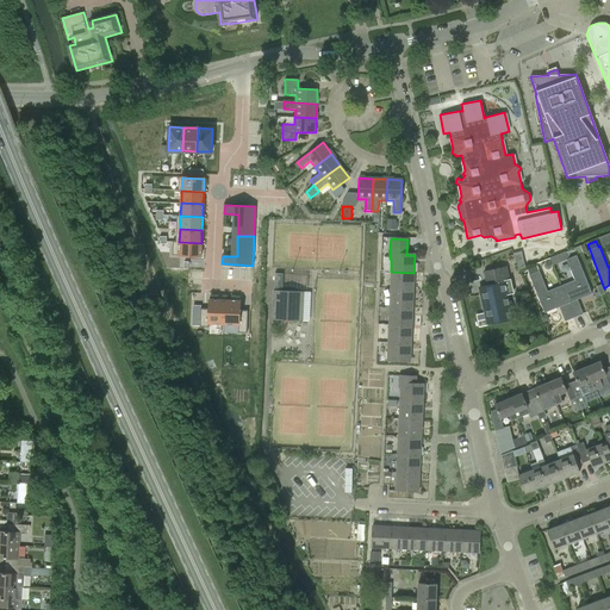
[(179,242),(179,255),(201,256),(201,243),(179,242)]
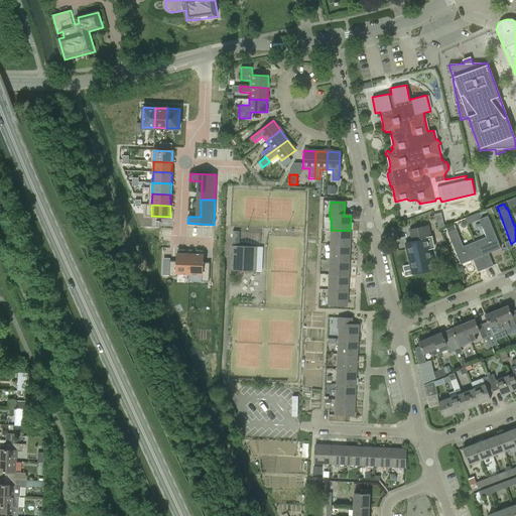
[(486,237),(475,242),(486,268),(493,265),(488,253),(500,248),(487,216),(479,220),(486,237)]
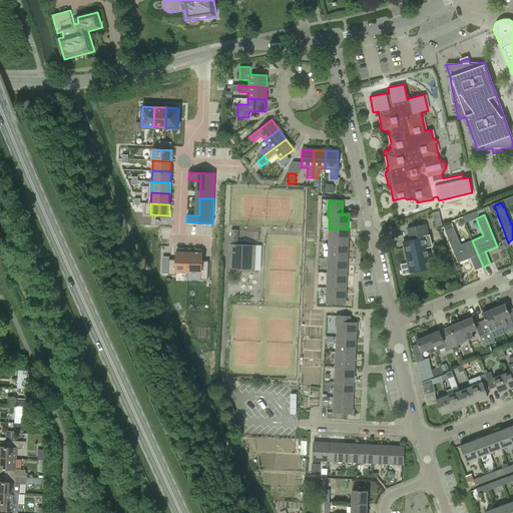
[(483,267),(472,240),(460,244),(453,227),(445,230),(458,263),(470,258),(475,270),(483,267)]
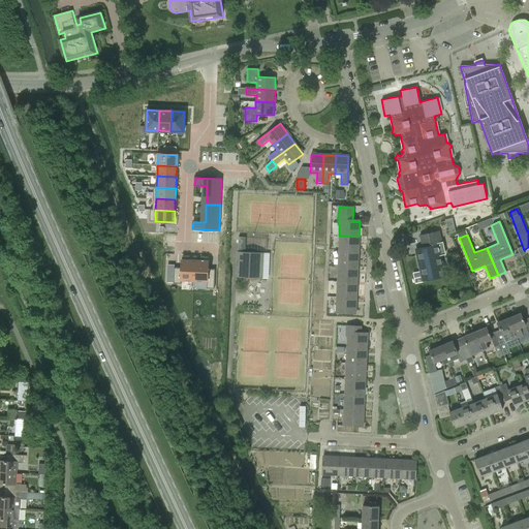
[(339,236),(338,251),(358,252),(359,237),(339,236)]
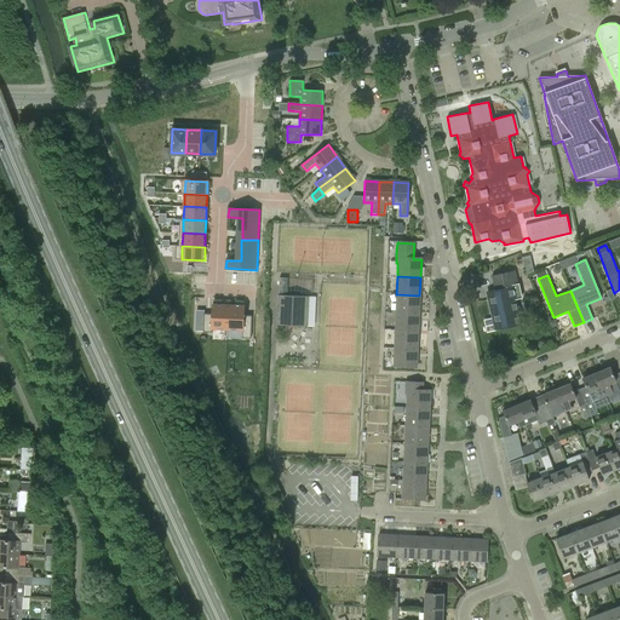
[(516,297),(520,297),(517,285),(487,292),(495,329),(522,323),(516,297)]
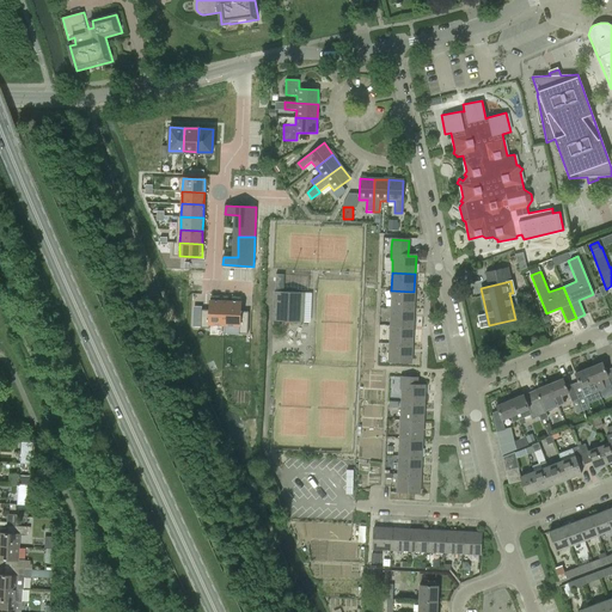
[(304,322),(305,292),(274,291),(273,320),(304,322)]
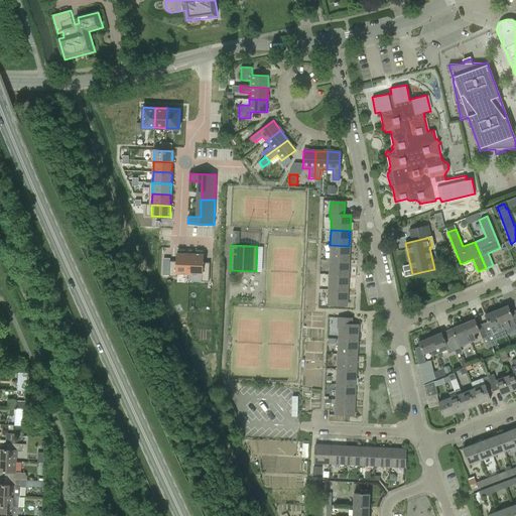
[(349,246),(330,245),(330,260),(349,261),(349,246)]
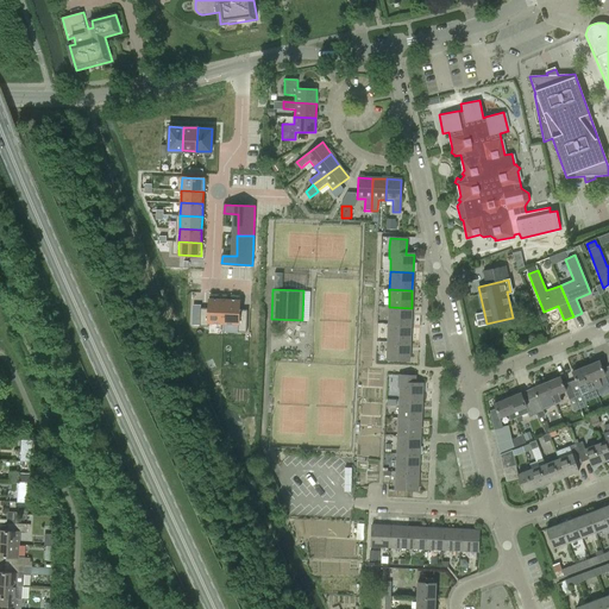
[(209,299),(208,322),(224,324),(225,300),(209,299)]
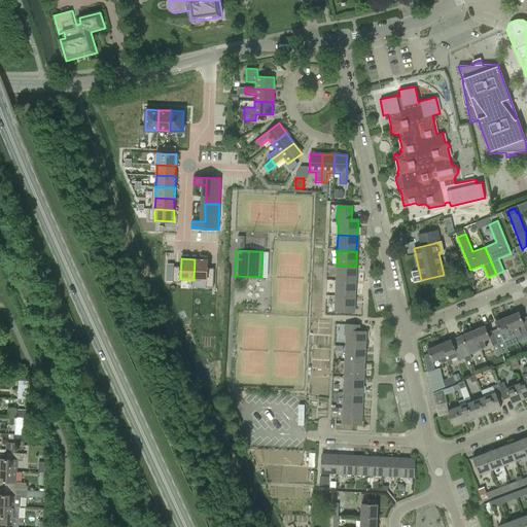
[(195,259),(194,280),(206,280),(207,259),(195,259)]
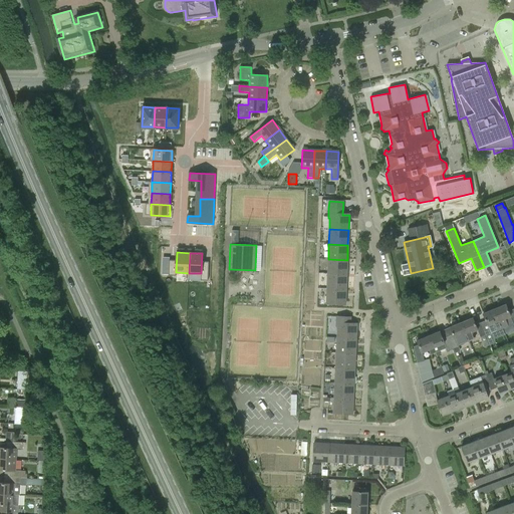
[(327,274),(346,274),(347,260),(328,259),(327,274)]
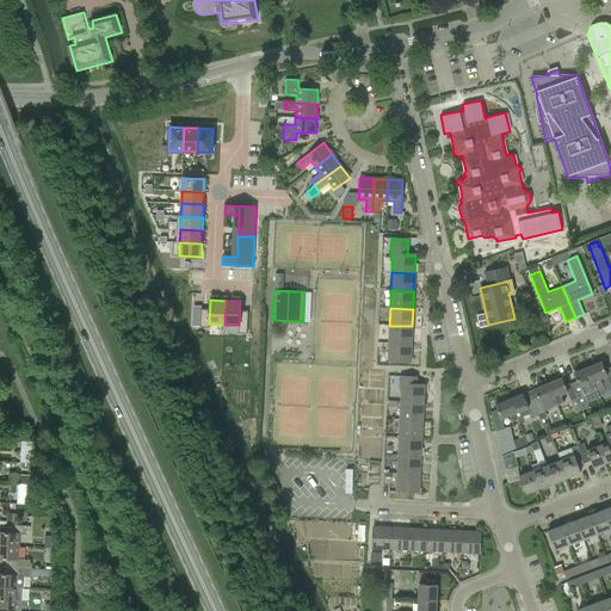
[(389,326),(388,343),(411,344),(412,326),(389,326)]
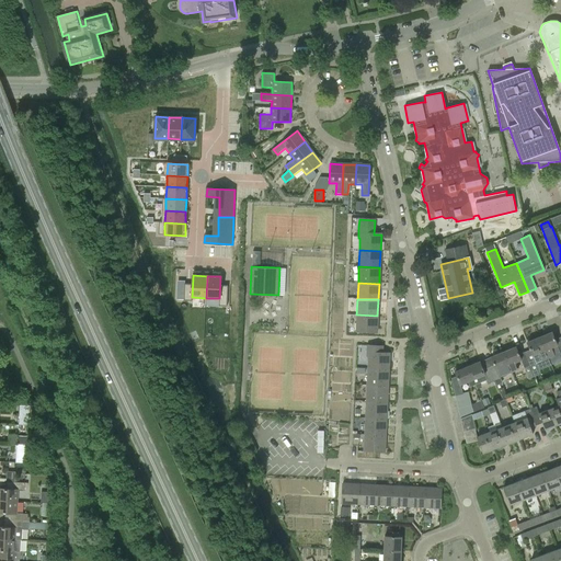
[(377,316),(356,315),(356,332),(377,332),(377,316)]
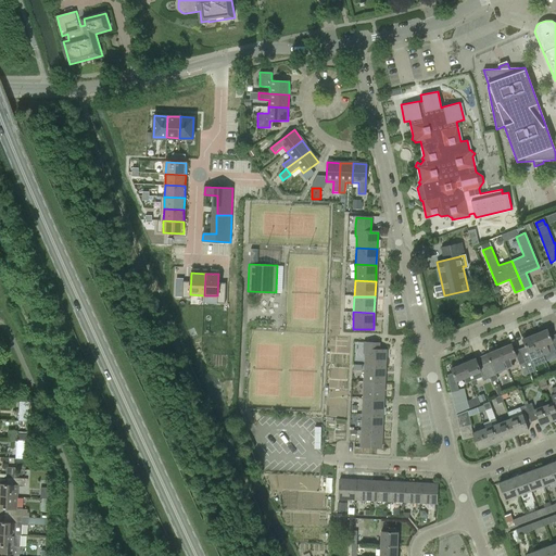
[(555,336),(555,333),(550,337),(546,329),(534,333),(540,346),(543,355),(555,351),(555,352),(555,336)]
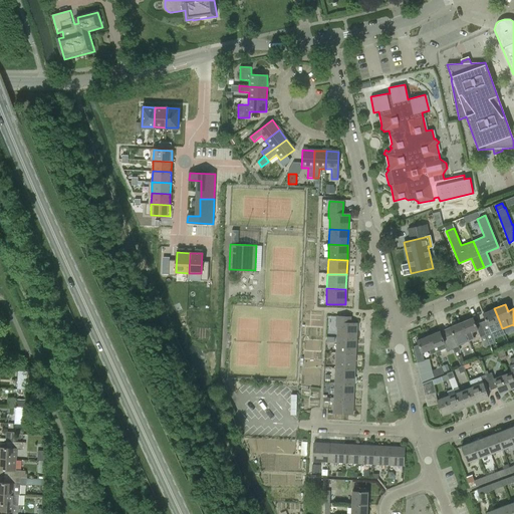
[(499,320),(494,308),(483,313),(486,320),(481,322),(488,340),(489,339),(490,344),(495,342),(491,333),(496,331),(502,328),(499,320)]
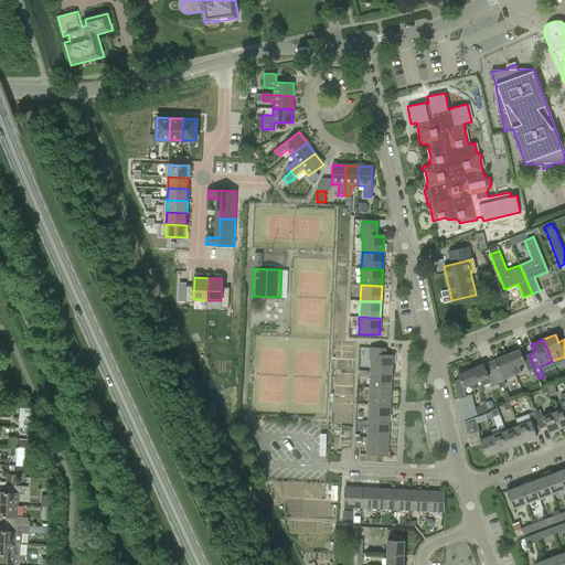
[(370,372),(391,373),(392,356),(385,355),(385,349),(369,349),(369,360),(371,360),(370,372)]
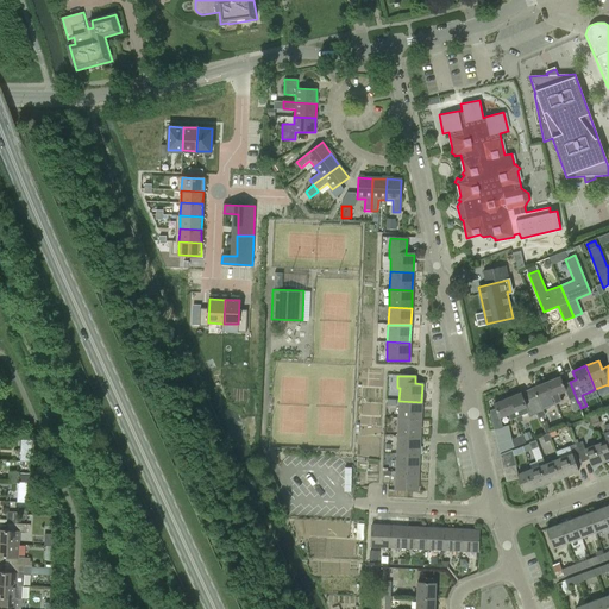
[(571,406),(578,403),(570,382),(563,384),(560,376),(546,382),(556,405),(563,401),(559,394),(565,391),(569,401),(571,406)]
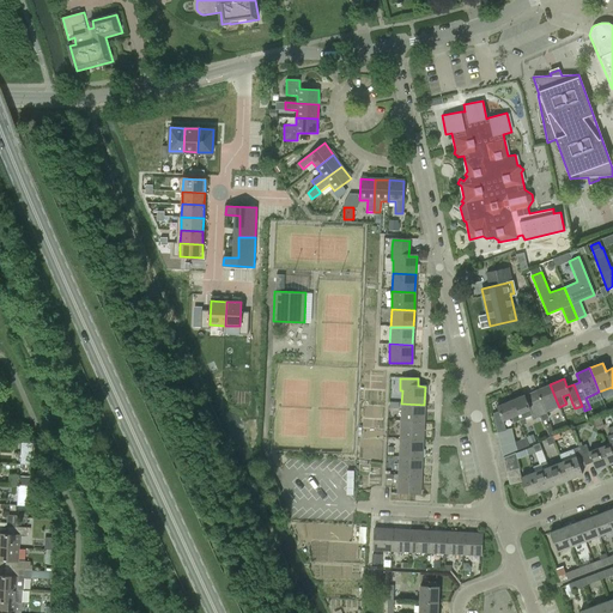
[(540,398),(533,401),(539,417),(547,413),(547,412),(559,407),(550,384),(536,390),(540,398)]
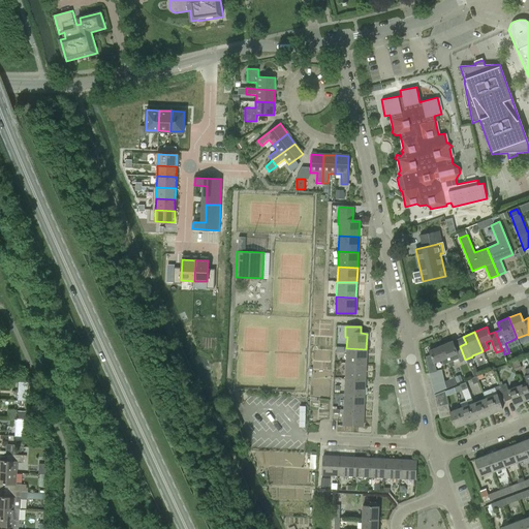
[(460,362),(465,360),(460,346),(455,348),(453,341),(440,345),(447,363),(448,363),(450,367),(455,365),(453,361),(459,359),(460,362)]
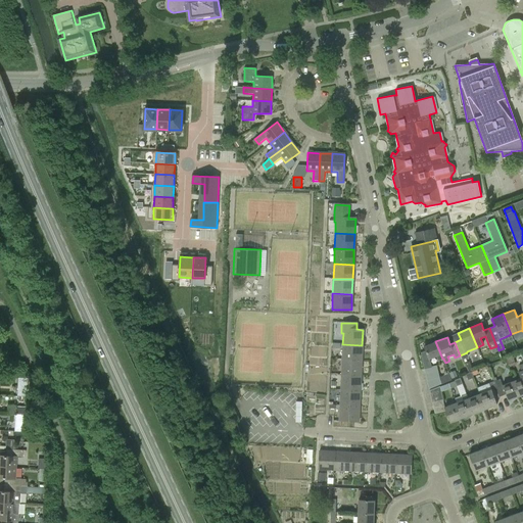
[(423,346),(425,350),(425,351),(421,353),(429,388),(435,386),(452,380),(448,374),(439,377),(436,366),(431,367),(429,359),(436,355),(438,361),(442,359),(435,341),(430,343),(429,341),(423,343),(424,345),(423,346)]
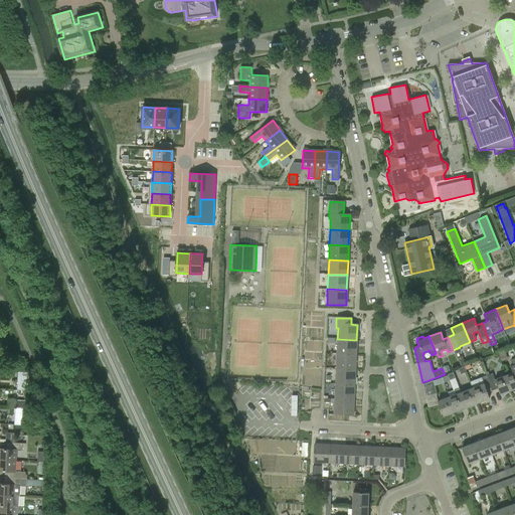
[(337,339),(336,354),(356,355),(356,340),(337,339)]
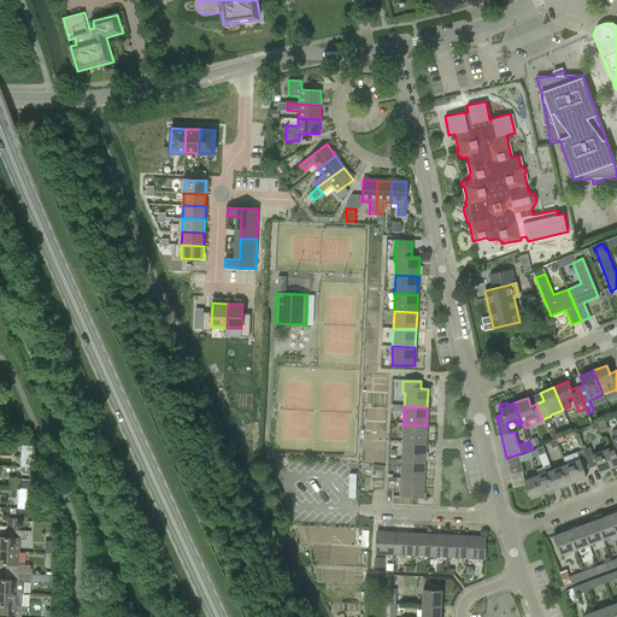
[(597,423),(600,434),(607,432),(604,421),(597,423)]
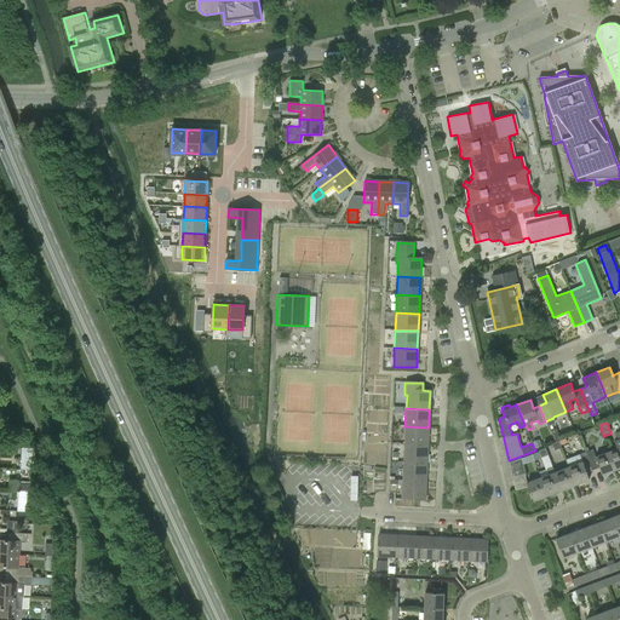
[(429,428),(405,426),(405,445),(428,446),(429,428)]
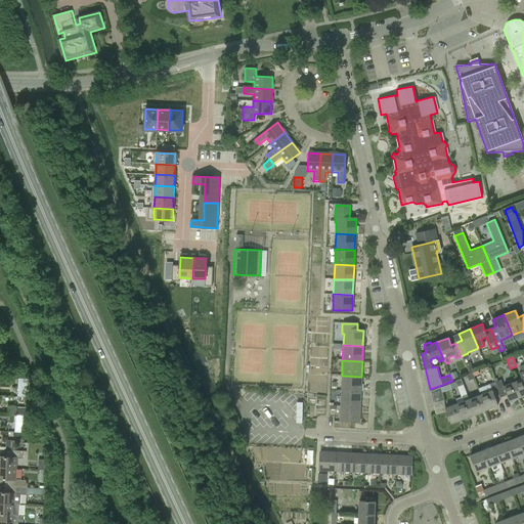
[(471,361),(466,363),(470,373),(474,370),(471,361)]
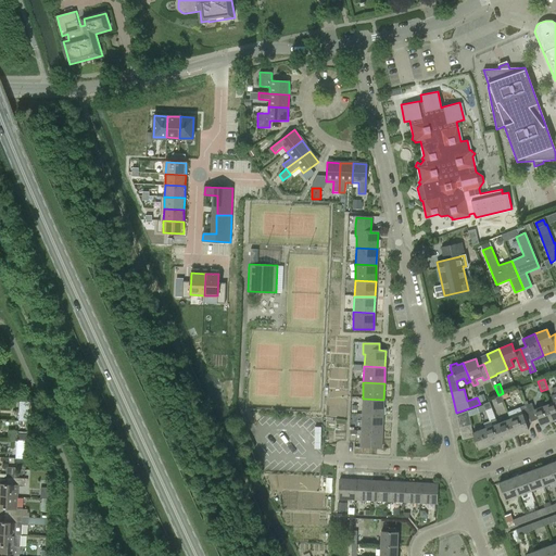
[(555,386),(552,388),(553,394),(551,395),(553,402),(546,405),(552,421),(553,420),(555,422),(555,386)]
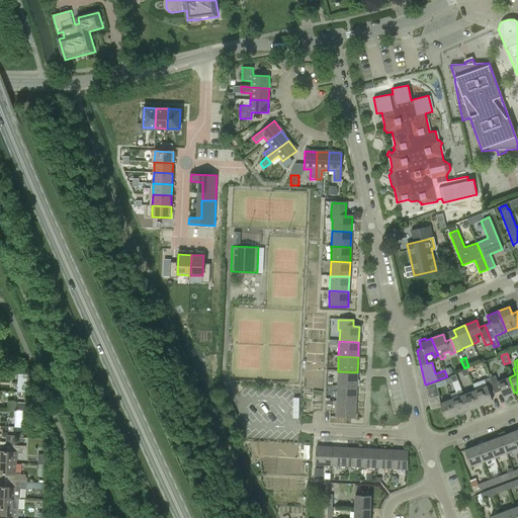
[(337,386),(356,387),(357,372),(338,371),(337,386)]
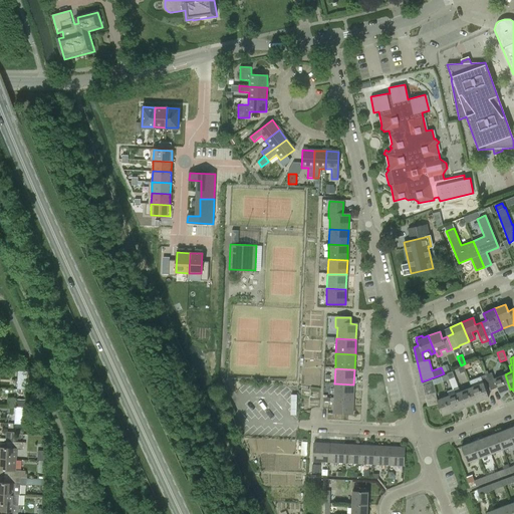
[(510,390),(505,374),(493,378),(491,372),(485,374),(491,391),(496,389),(498,394),(510,390)]
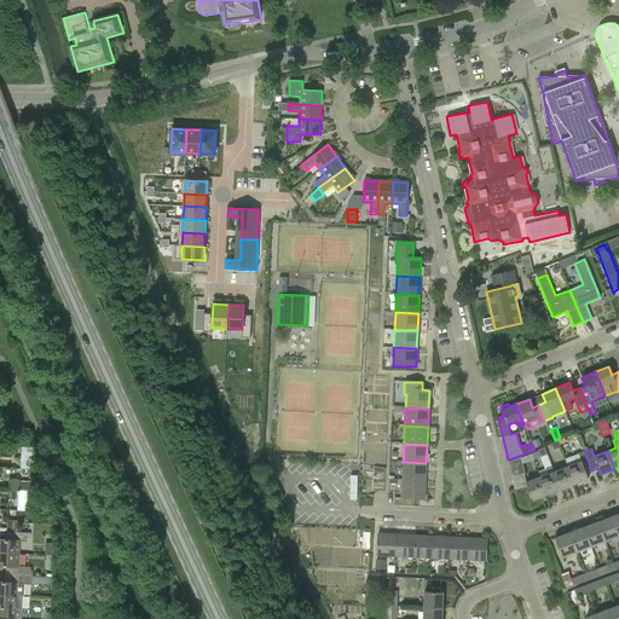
[(567,467),(573,484),(588,479),(585,473),(591,470),(584,451),(565,458),(568,466),(567,467)]
